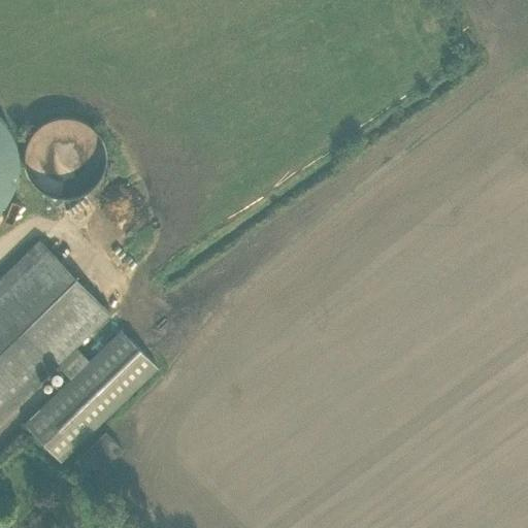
[(0,205),(6,199),(14,185),(20,168),(20,152),(15,135),(7,120),(0,110),(0,205)]
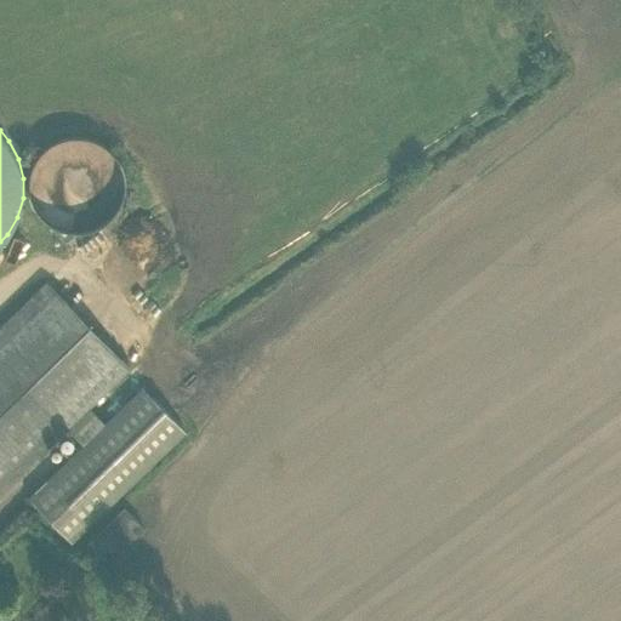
[(30,197),(36,210),(47,222),(63,229),(79,232),(96,228),(109,220),(120,206),(125,193),(126,178),(123,164),(114,151),(103,142),(90,136),(75,134),(61,137),(47,144),(38,154),(30,167),(28,182),(30,197)]
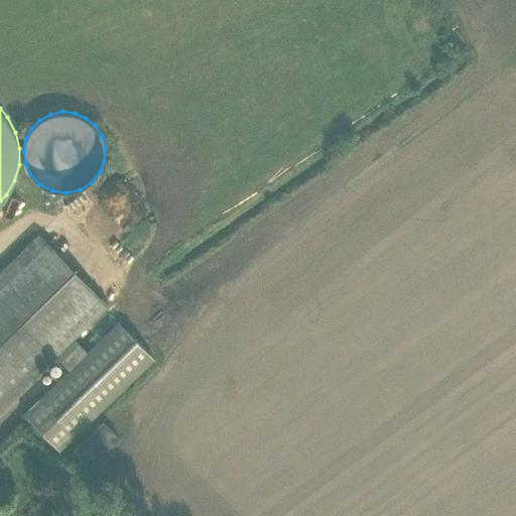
[(0,270),(0,412),(58,359),(69,369),(86,353),(72,338),(105,306),(37,235),(0,270)]
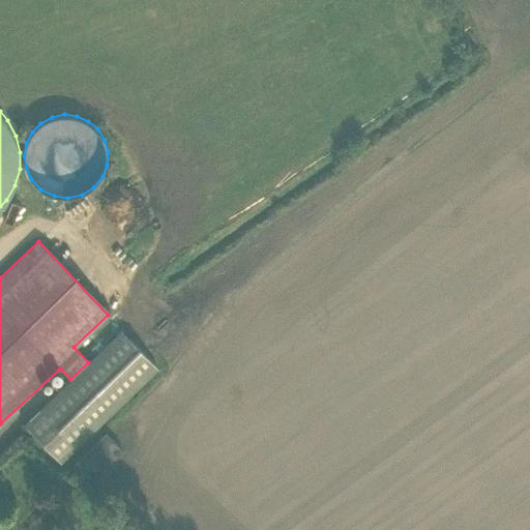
[(88,362),(70,379),(23,423),(59,462),(158,370),(120,330),(88,362)]
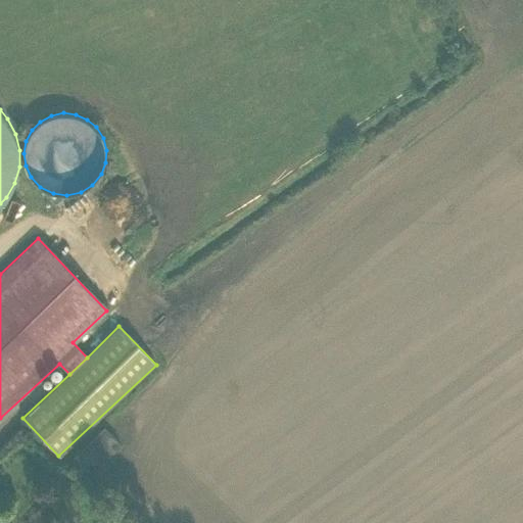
[(82,449),(98,467),(122,445),(104,427),(82,449)]
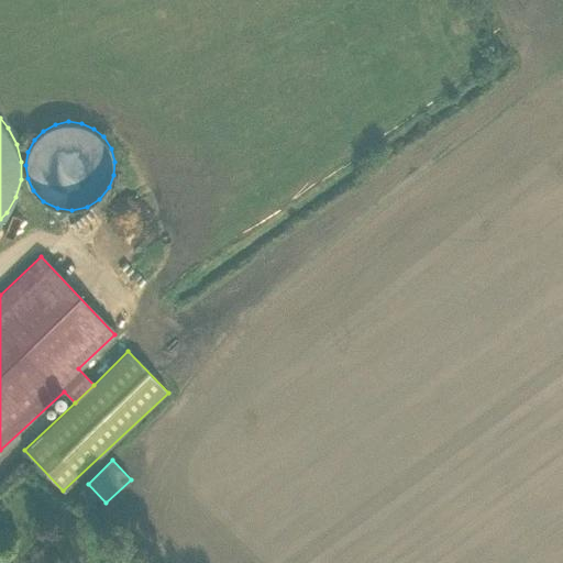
[(45,544),(26,562),(59,562),(63,561),(45,544)]
